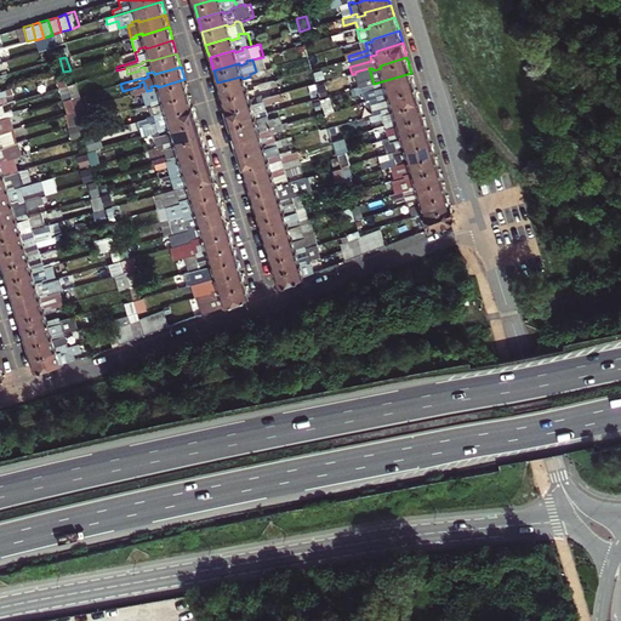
[(217,83),(222,97),(246,90),(246,91),(255,89),(254,86),(260,85),(257,77),(274,72),(273,68),(256,73),(256,72),(250,74),(250,77),(243,79),(241,77),(217,83)]
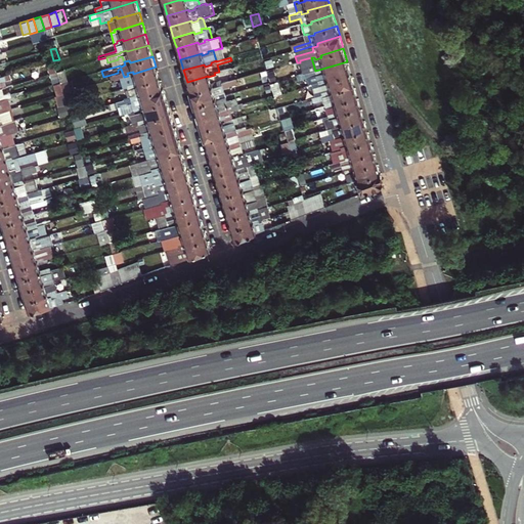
[(328,78),(328,80),(351,74),(347,61),(315,71),(308,73),(300,75),(301,79),(316,75),(317,77),(308,79),(310,85),(311,85),(318,82),(318,83),(322,82),(321,80),(328,78)]
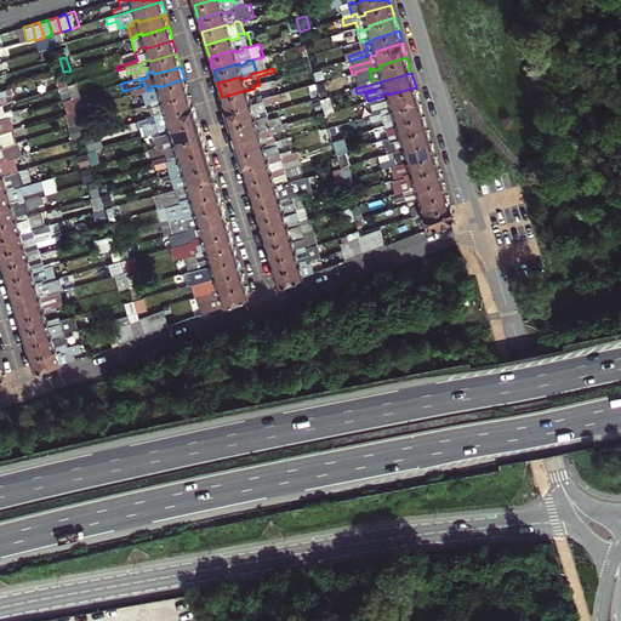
[(66,78),(57,80),(60,87),(68,85),(67,84),(66,78)]
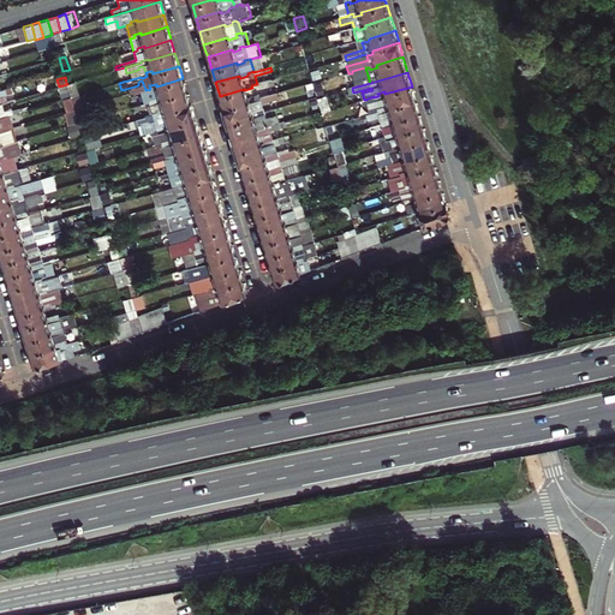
[(161,100),(186,91),(183,78),(156,87),(156,84),(149,85),(150,89),(145,90),(135,94),(136,100),(147,96),(149,103),(154,102),(153,99),(160,97),(161,100)]
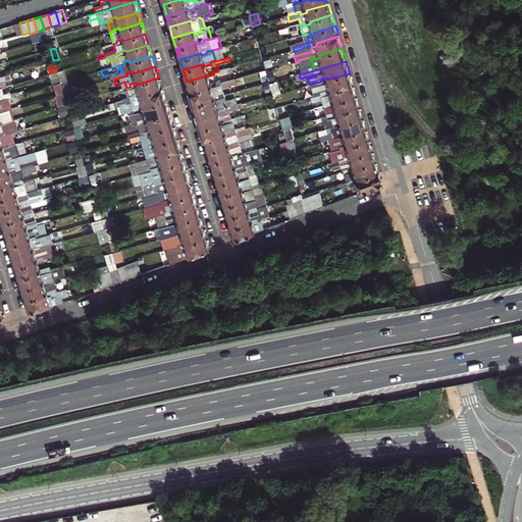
[(299,74),(307,72),(305,66),(297,68),(299,74)]
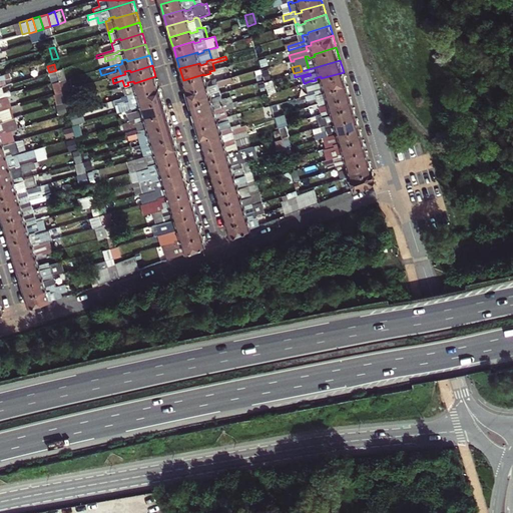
[(183,80),(186,90),(206,84),(207,86),(213,84),(212,82),(217,81),(215,73),(222,71),(221,68),(214,70),(209,71),(210,73),(203,75),(203,74),(183,80)]
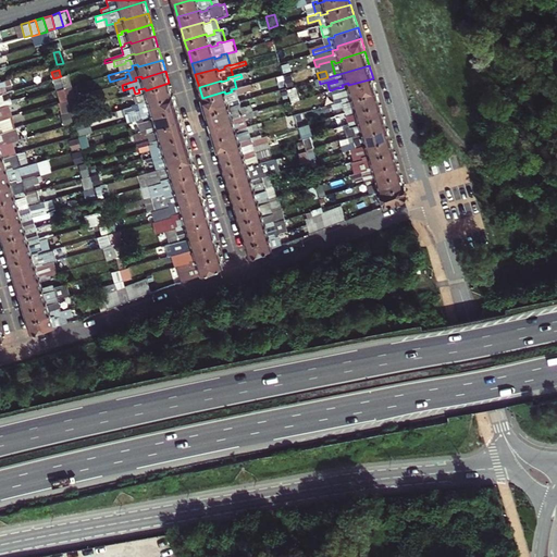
[(373,78),(348,85),(348,83),(342,85),(343,87),(338,88),(338,87),(331,90),(331,94),(339,90),(343,101),(346,100),(345,97),(351,96),(353,98),(376,90),(373,78)]
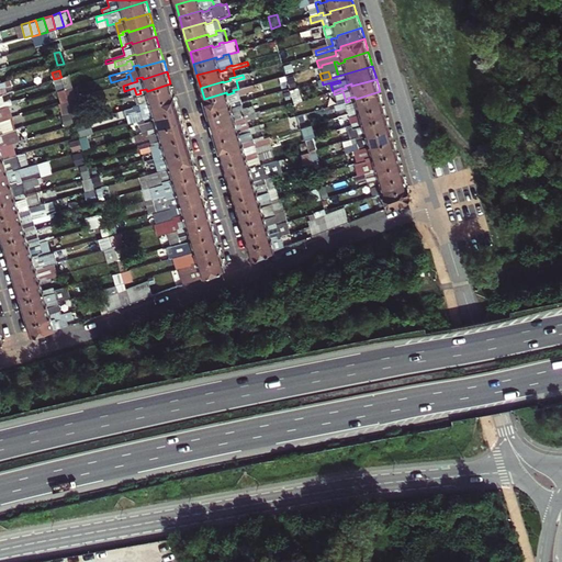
[(203,99),(208,113),(231,105),(231,108),(238,105),(237,103),(240,102),(242,103),(243,102),(240,94),(260,88),(259,82),(238,89),(233,90),(234,92),(227,94),(226,92),(204,99),(203,99)]
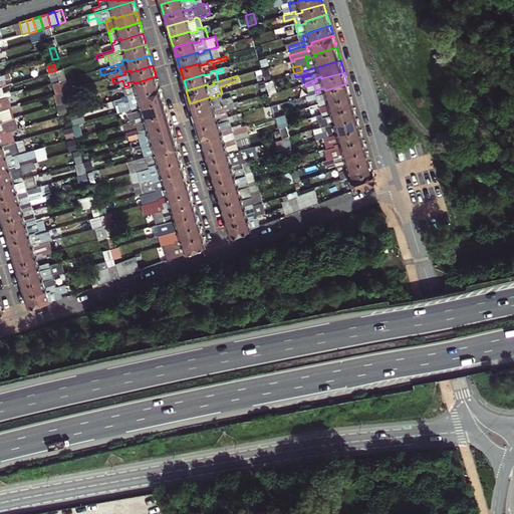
[(159,85),(156,76),(135,83),(134,81),(127,82),(129,85),(124,86),(127,96),(127,97),(132,95),(132,93),(138,91),(138,93),(160,86),(159,85)]
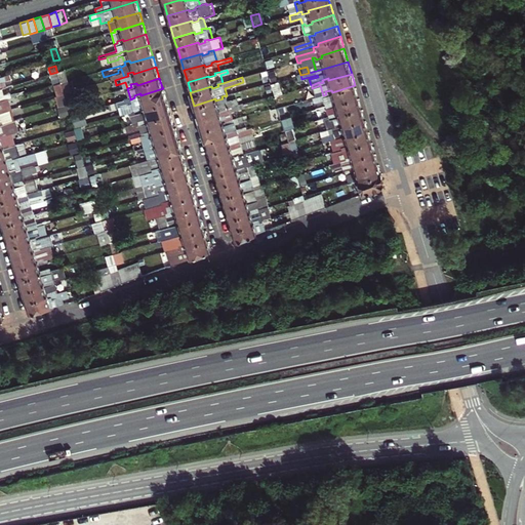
[(61,83),(53,85),(57,96),(64,93),(61,83)]
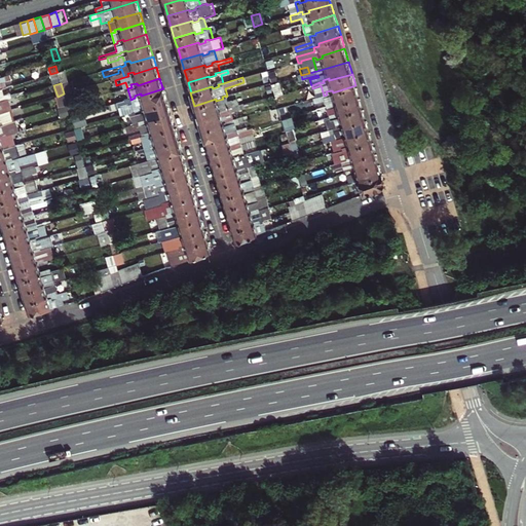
[(279,96),(275,83),(270,84),(273,95),(274,98),(279,96)]
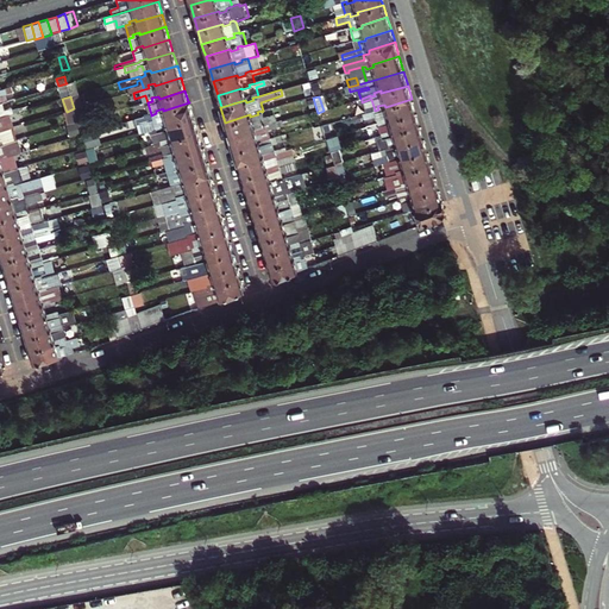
[(412,99),(385,107),(384,105),(377,106),(378,110),(375,111),(363,114),(364,119),(376,115),(378,123),(382,121),(382,119),(388,117),(389,120),(415,112),(412,99)]
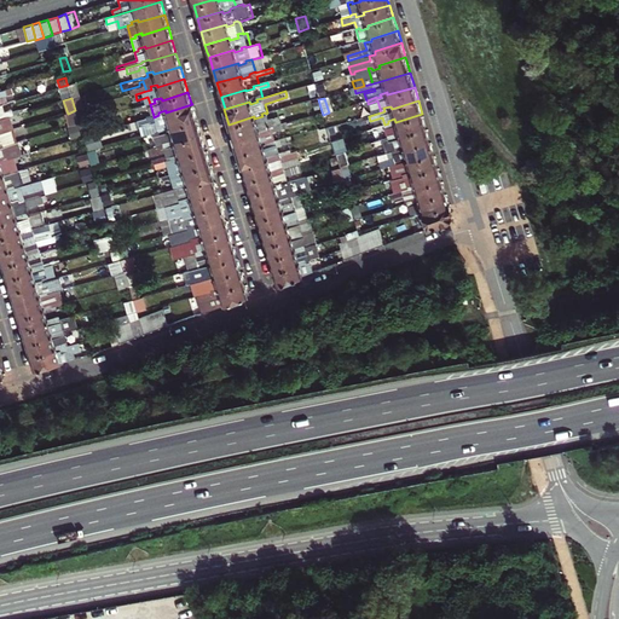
[(192,104),(166,113),(166,110),(158,113),(158,115),(154,117),(154,116),(145,119),(145,120),(139,121),(140,127),(156,122),(157,127),(154,128),(155,132),(158,131),(163,129),(162,127),(169,125),(171,127),(196,119),(192,104)]
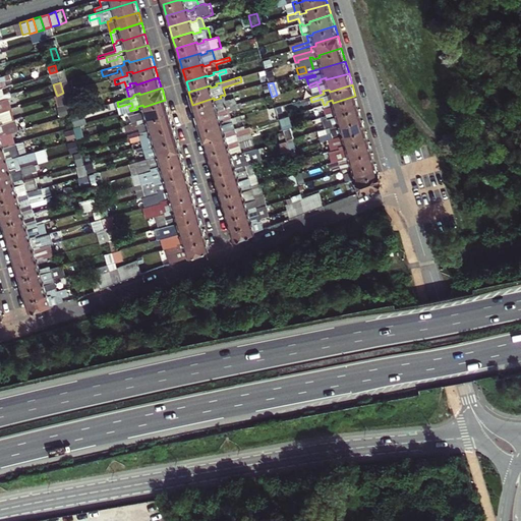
[(0,101),(6,99),(16,96),(16,93),(11,95),(11,93),(4,95),(2,89),(0,89),(0,101)]
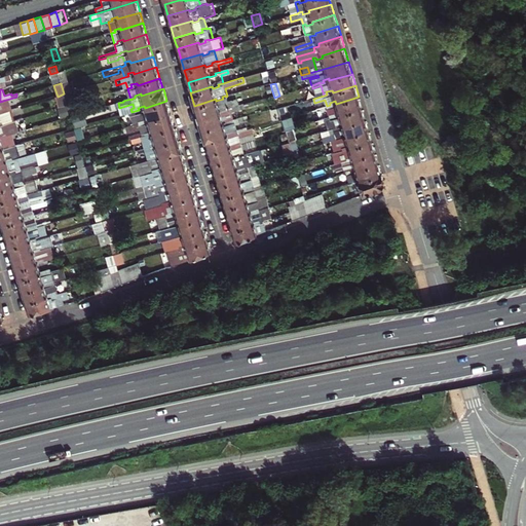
[(194,106),(197,117),(235,106),(245,103),(242,98),(239,99),(237,92),(227,96),(226,97),(225,96),(222,97),(223,99),(216,101),(216,99),(194,106)]
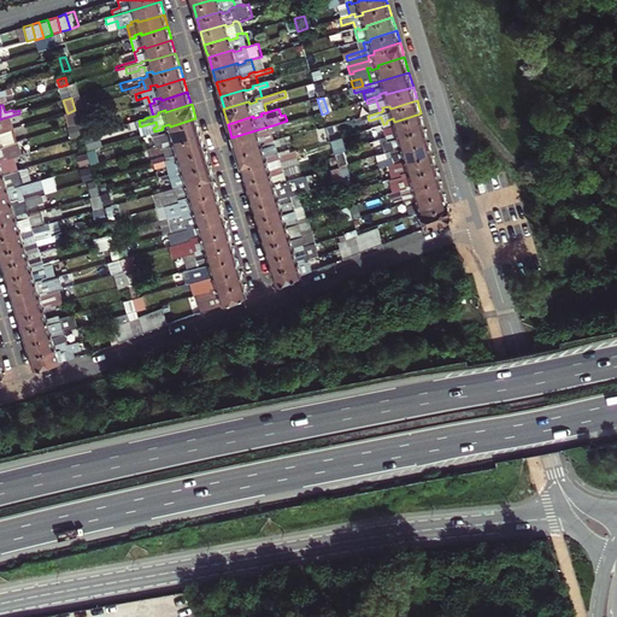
[(398,134),(425,125),(421,113),(394,122),(393,118),(387,121),(387,123),(383,124),(371,128),(374,134),(385,130),(387,137),(391,136),(391,133),(398,131),(398,134)]
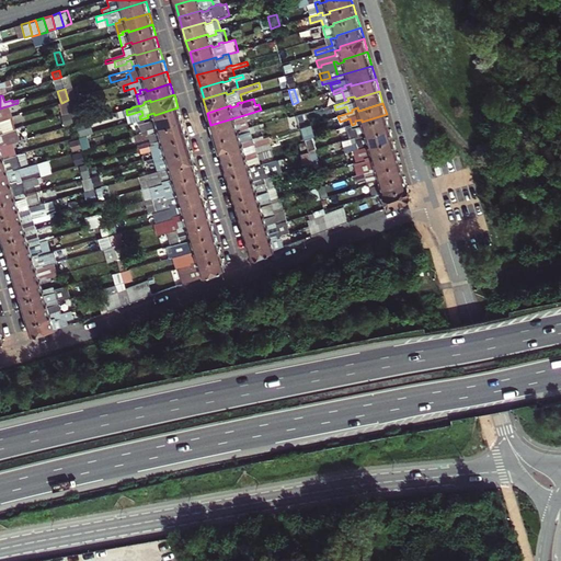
[(0,122),(10,118),(7,106),(0,109),(0,122)]
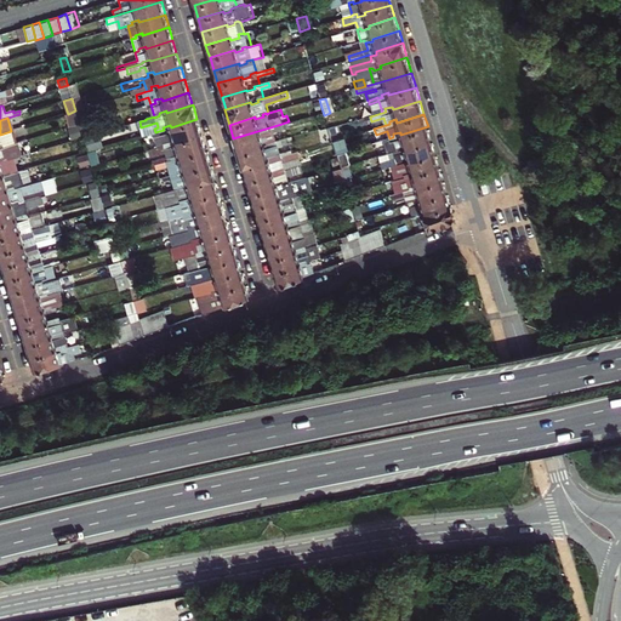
[(197,119),(171,127),(170,125),(163,127),(164,130),(159,131),(163,146),(167,144),(166,141),(175,140),(175,142),(201,135),(197,119)]
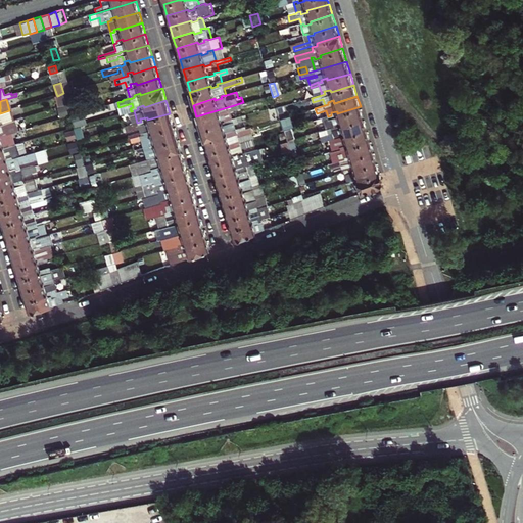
[(196,116),(200,129),(222,122),(221,120),(227,117),(228,121),(233,119),(231,111),(244,107),(243,102),(234,105),(196,116)]
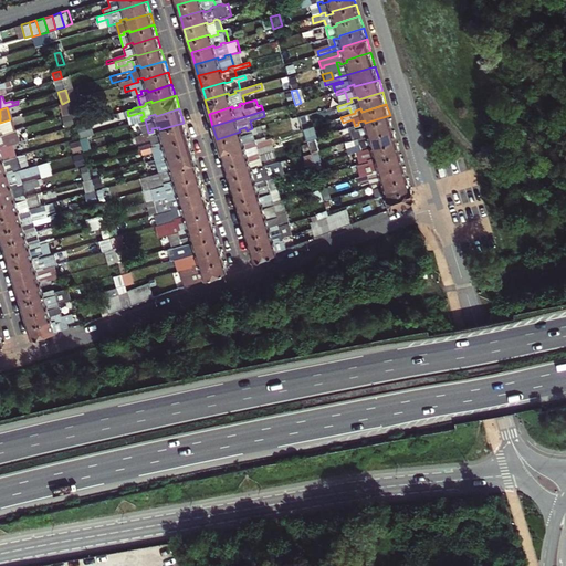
[(392,123),(390,115),(365,123),(365,121),(358,122),(358,125),(355,126),(356,132),(344,135),(346,143),(359,138),(363,137),(362,134),(368,133),(368,135),(394,127),(392,123)]
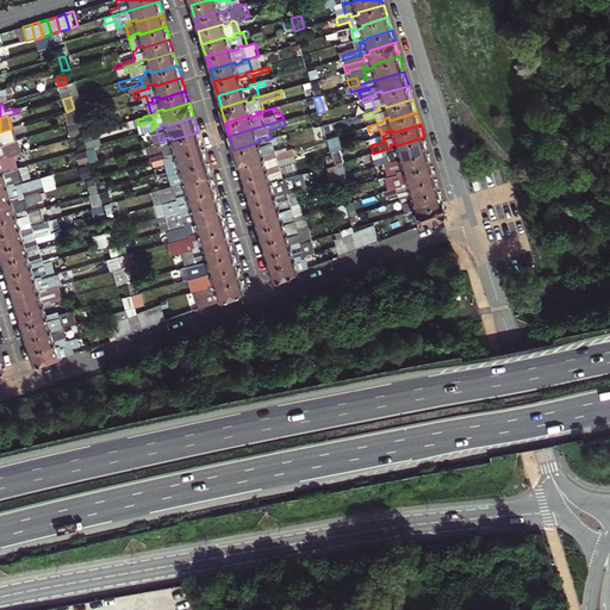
[(0,143),(2,143),(2,145),(20,139),(19,136),(13,137),(11,129),(0,132),(0,143)]
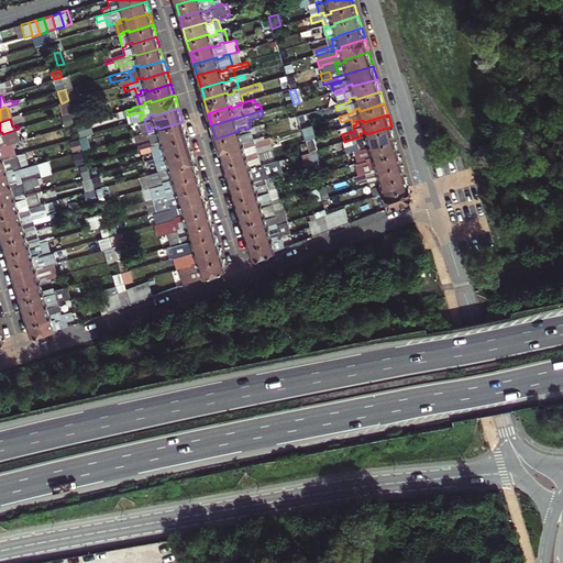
[(183,122),(158,129),(158,127),(151,128),(152,131),(147,132),(132,138),(133,143),(150,138),(151,142),(138,145),(139,148),(140,148),(152,144),(152,145),(156,144),(155,142),(162,140),(163,142),(186,134),(183,122)]
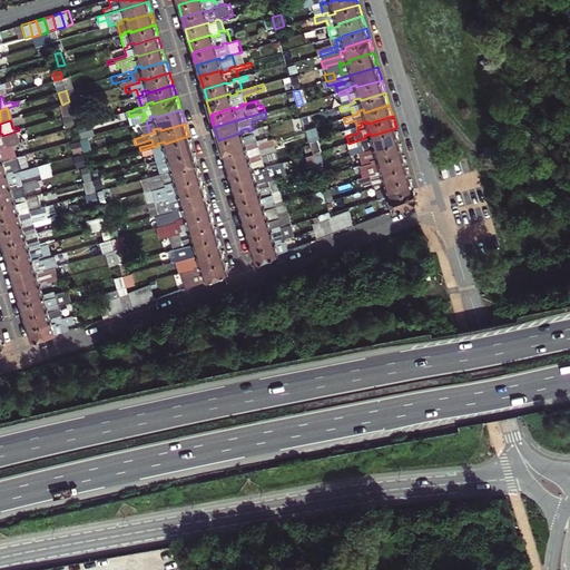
[(223,154),(246,147),(245,144),(252,143),(253,145),(257,144),(255,135),(266,130),(264,127),(254,129),(248,131),(247,128),(241,130),(242,133),(218,140),(223,154)]
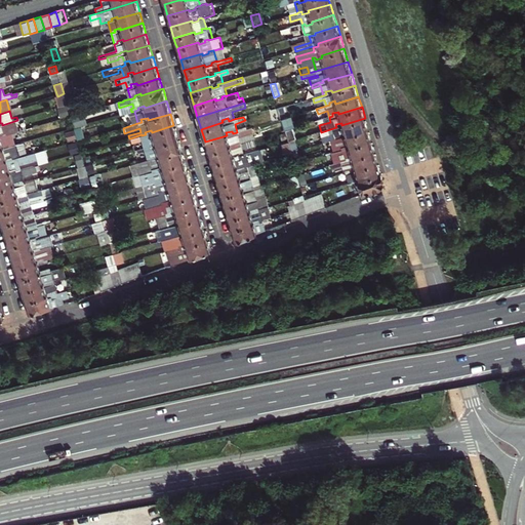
[(346,136),(368,129),(365,118),(341,125),(341,123),(335,124),(336,127),(333,128),(334,132),(323,136),(324,142),(335,138),(336,138),(339,137),(338,135),(345,133),(346,136)]
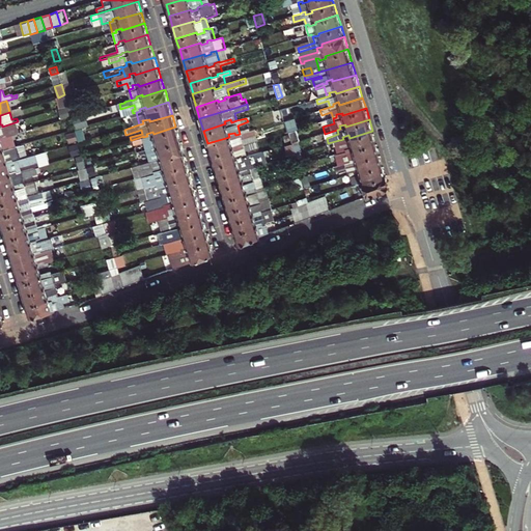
[(0,136),(5,135),(5,137),(19,134),(21,133),(18,121),(2,127),(2,124),(0,124),(0,136)]
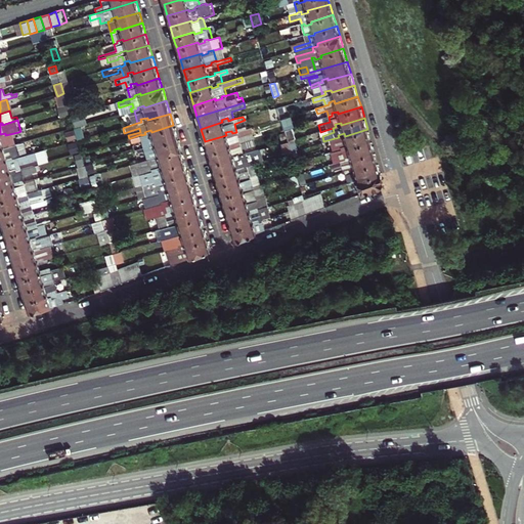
[(155,144),(177,137),(173,125),(151,132),(150,130),(144,132),(145,134),(141,135),(141,134),(130,138),(131,143),(143,140),(145,147),(148,146),(148,143),(155,141),(155,144)]
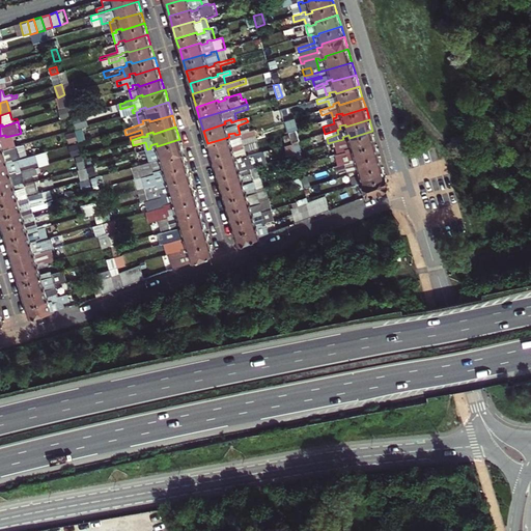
[(207,143),(211,154),(232,147),(231,145),(238,143),(239,145),(243,144),(242,139),(256,135),(255,129),(240,134),(235,135),(234,133),(228,134),(229,137),(207,143)]
